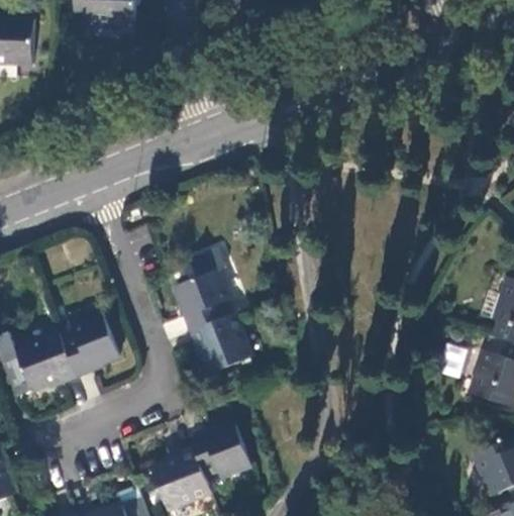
[(88,21),(133,24),(134,0),(74,0),(74,13),(88,14),(88,21)]
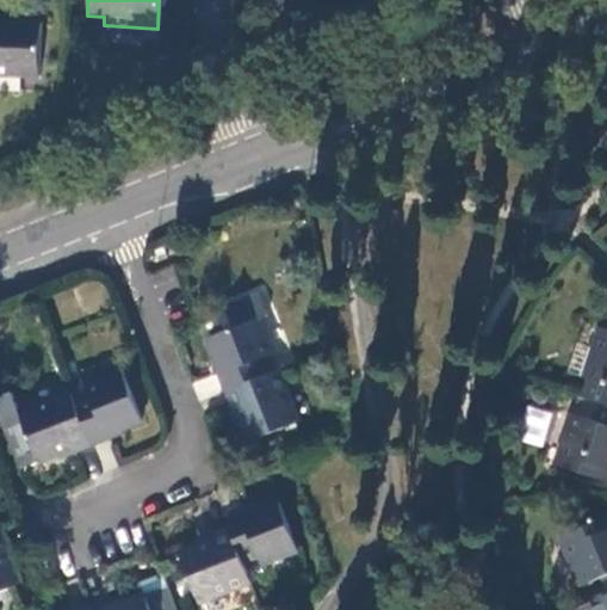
[(0,73),(36,75),(38,23),(0,20),(0,73)]
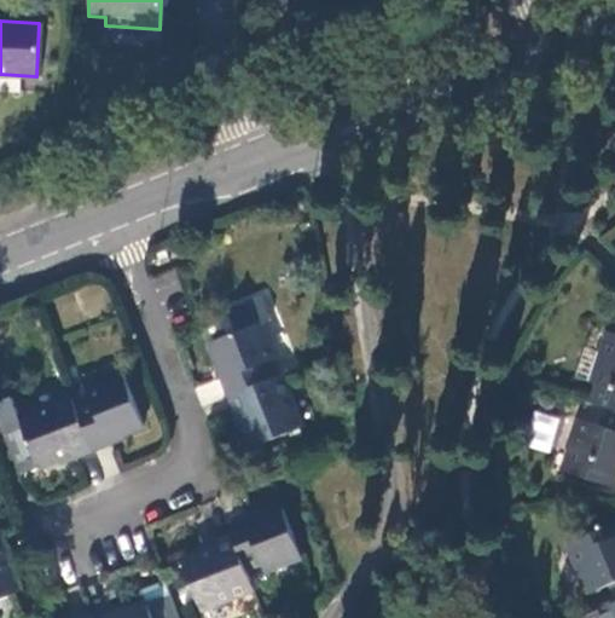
[(222,379),(228,396),(273,376),(268,362),(273,358),(260,322),(268,319),(259,295),(225,310),(235,333),(212,342),(225,377),(222,379)]
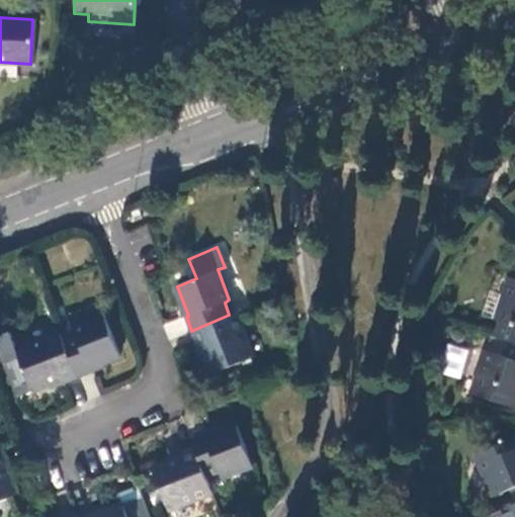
[(474,396),(514,408),(514,279),(511,278),(505,297),(490,292),(483,316),(498,320),(474,396)]
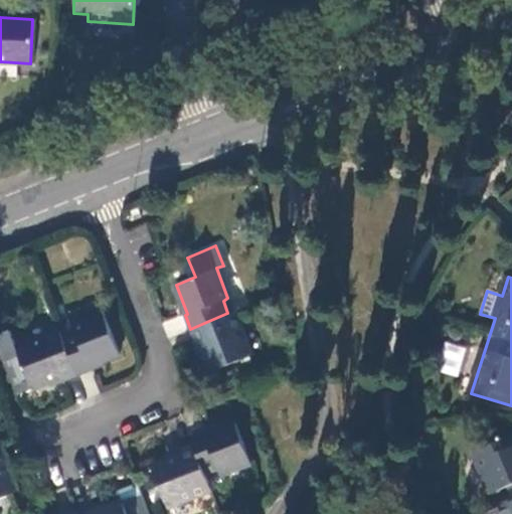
[(227,313),(190,329),(195,341),(198,341),(210,370),(249,355),(232,311),(227,313)]
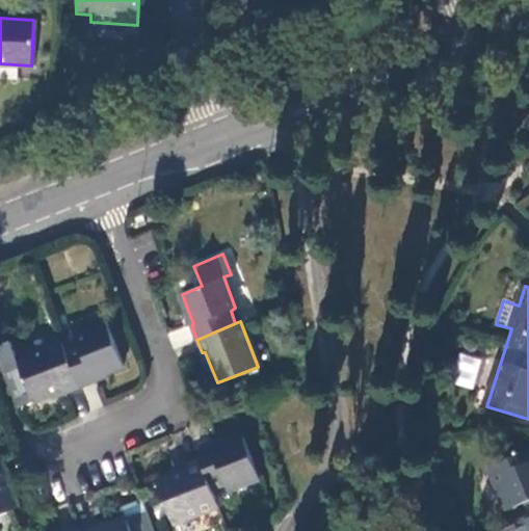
[(75,342),(62,347),(78,387),(93,381),(91,378),(121,367),(104,323),(74,336),(75,342)]
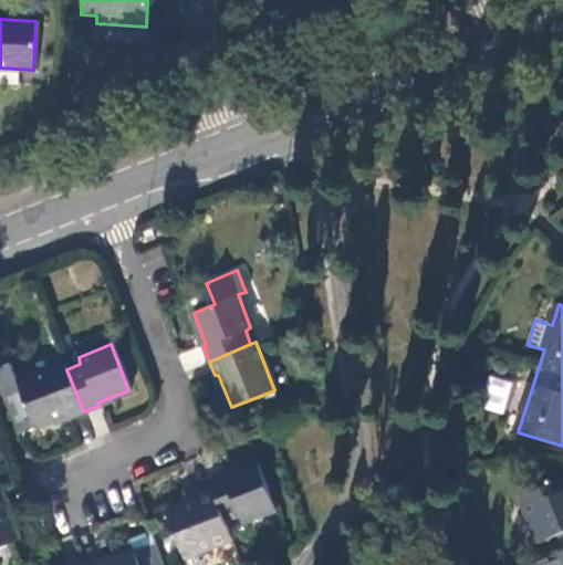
[(66,369),(64,363),(0,387),(0,394),(16,433),(68,414),(69,417),(83,411),(66,369)]
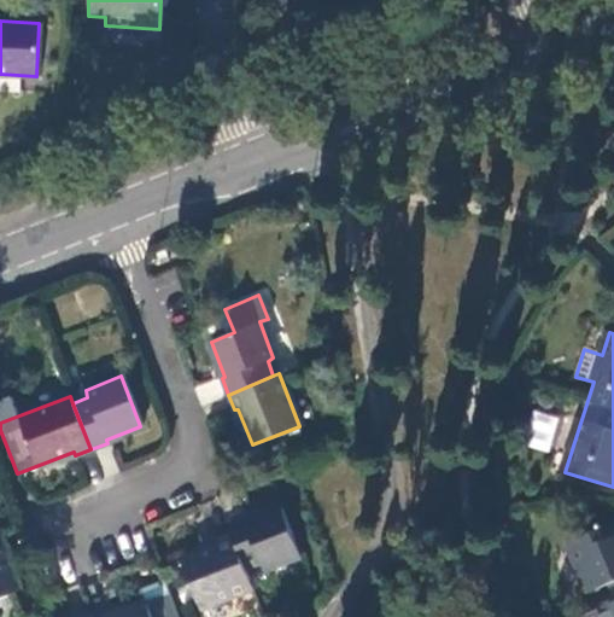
[(547,450),(553,414),(528,409),(522,447),(547,450)]
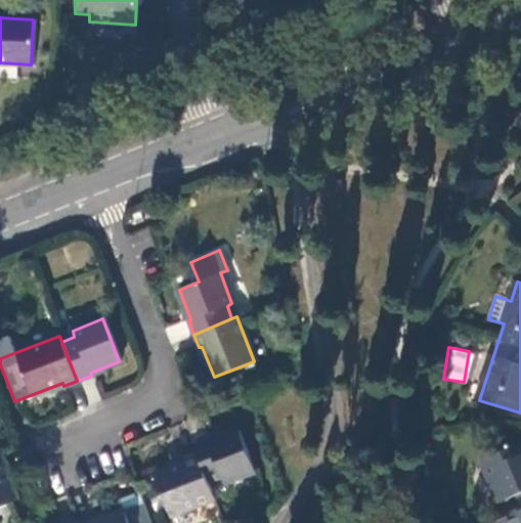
[(204,435),(190,441),(194,450),(206,480),(217,475),(220,482),(251,469),(234,428),(205,439),(204,435)]
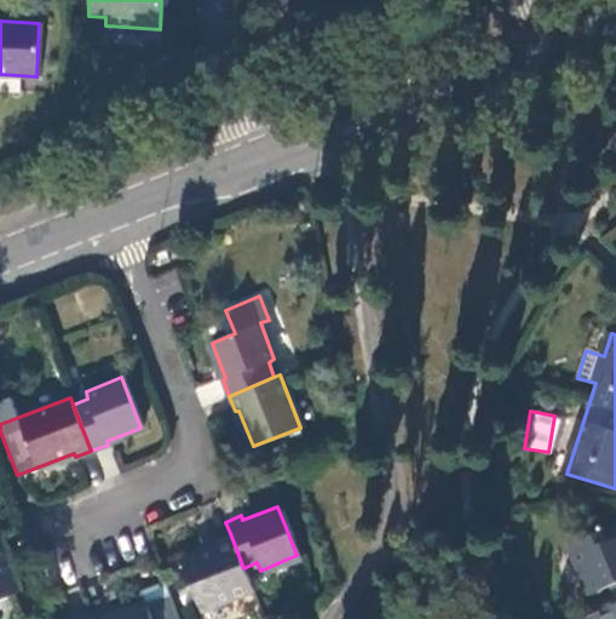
[(615,618),(615,523),(570,543),(593,594),(611,585),(615,597),(615,602),(582,618),(615,618)]
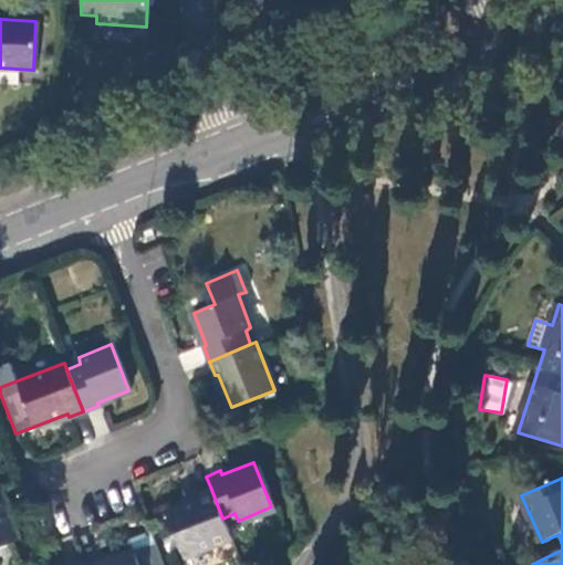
[(222,519),(210,487),(195,493),(195,498),(164,511),(181,555),(230,536),(222,519)]
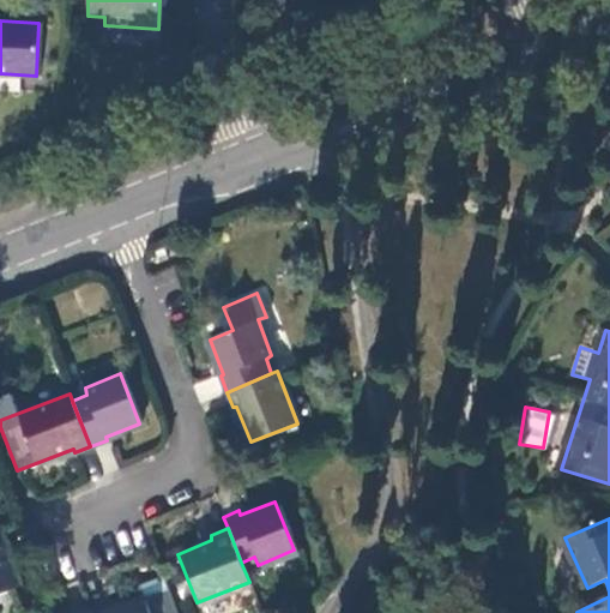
[(0,593),(18,587),(4,552),(7,550),(0,533),(0,593)]
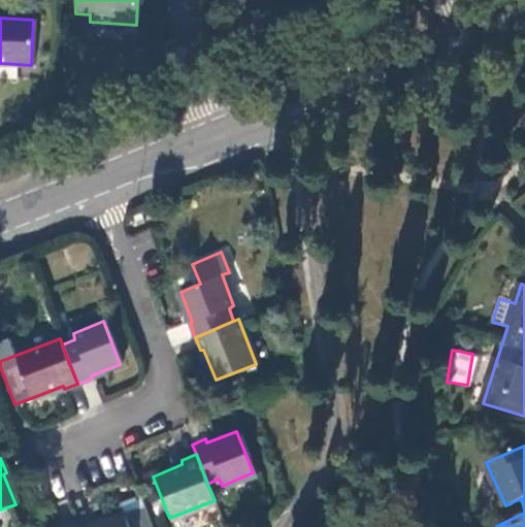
[(78,526),(146,526),(148,526),(144,526),(127,526),(122,513),(93,525),(91,522),(78,526)]
